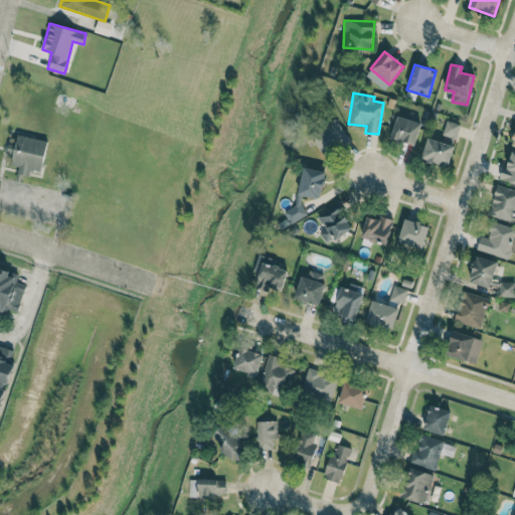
[(390,138),(414,145),(420,123),(396,116),(390,138)]
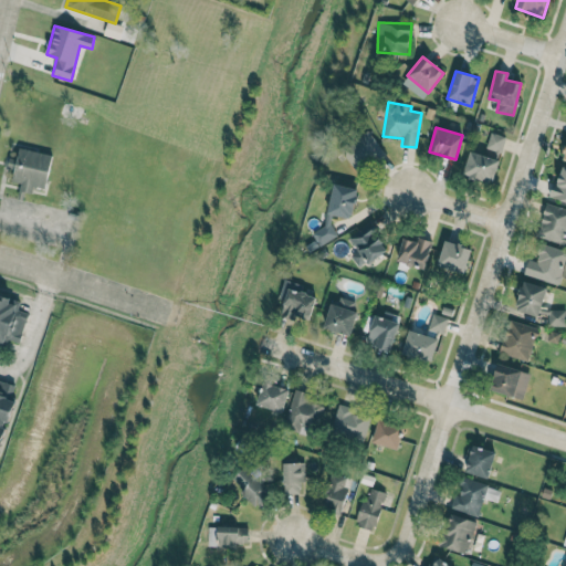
[(341,150),(357,173),(385,154),(368,130),(341,150)]
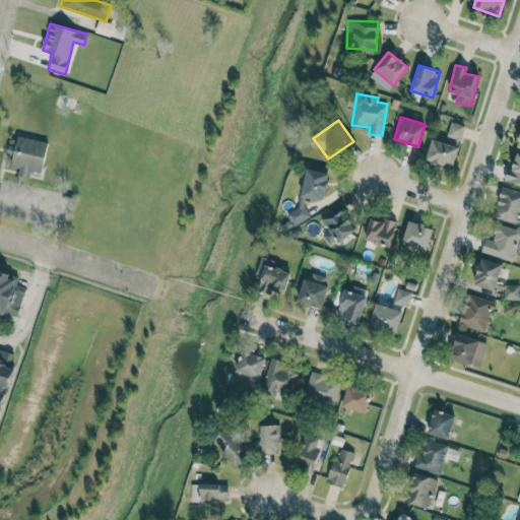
[(447,137),(461,139),(464,124),(450,122),(447,137)]
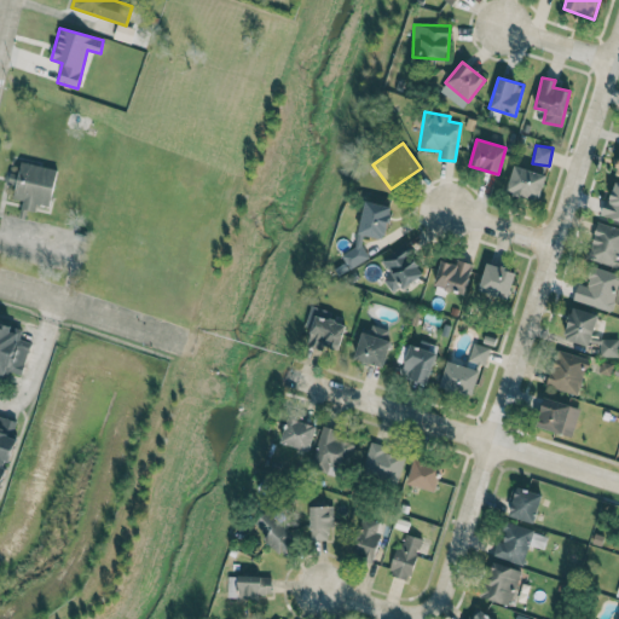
[(57,169),(21,162),(13,198),(23,200),(21,208),(35,212),(36,203),(50,206),(57,169)]
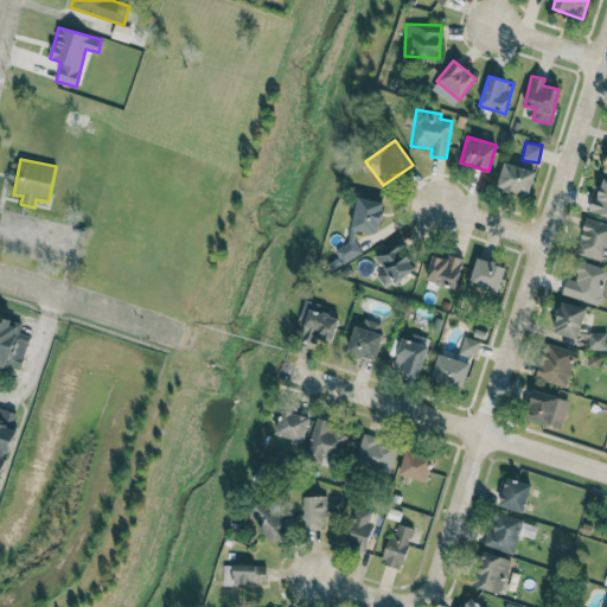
[(529,196),(535,170),(503,164),(497,189),(529,196)]
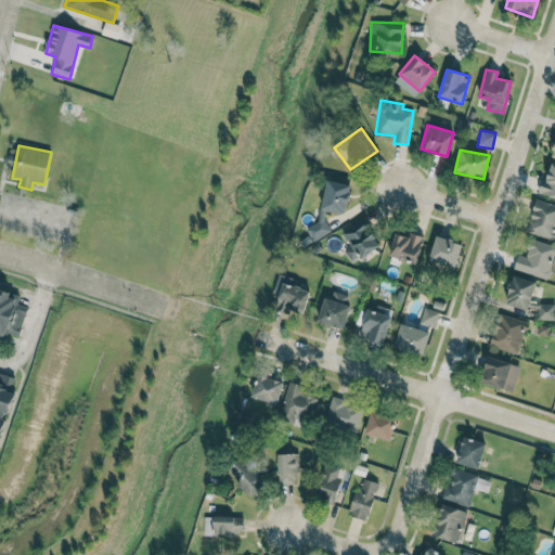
[(554,197),(554,164),(551,163),(545,181),(541,180),(538,193),(554,197)]
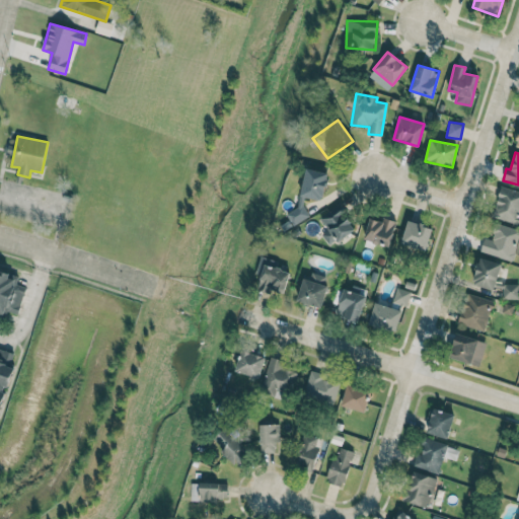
[(304,197),(322,201),(328,173),(306,168),(297,207),(286,214),(293,226),(309,216),(303,204),(304,197)]
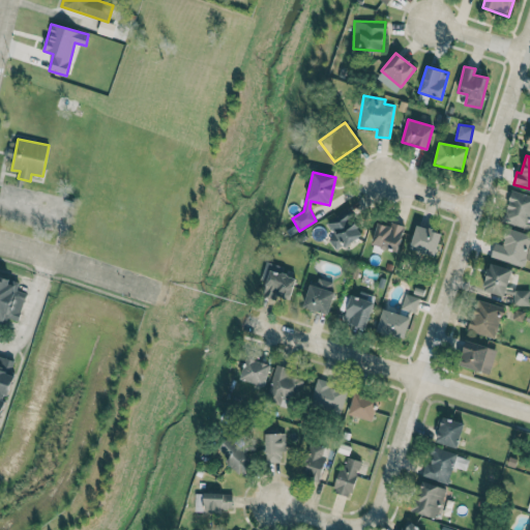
[(502,221),(529,230),(529,225),(529,196),(512,189),(502,221)]
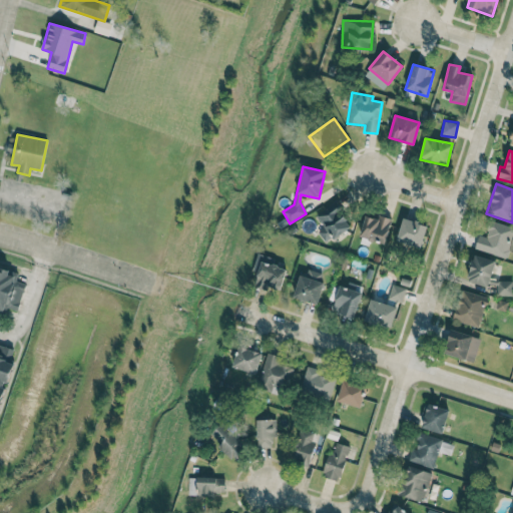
[(351,227),(336,201),(316,213),(324,227),(318,230),(325,242),(351,227)]
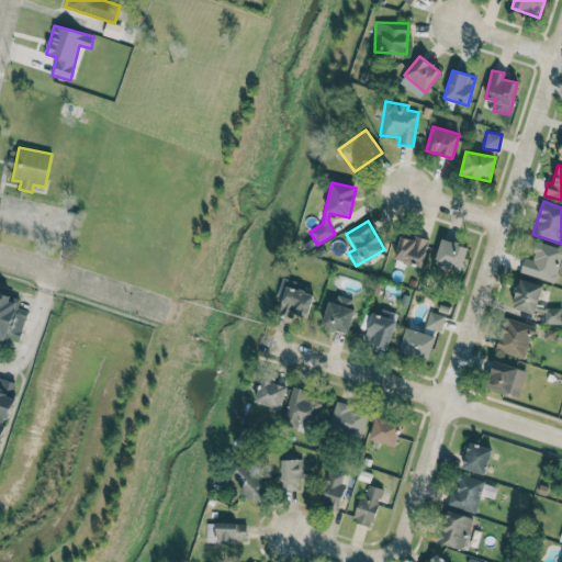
[(428,239),(415,236),(414,239),(400,236),(393,260),(422,267),(428,239)]
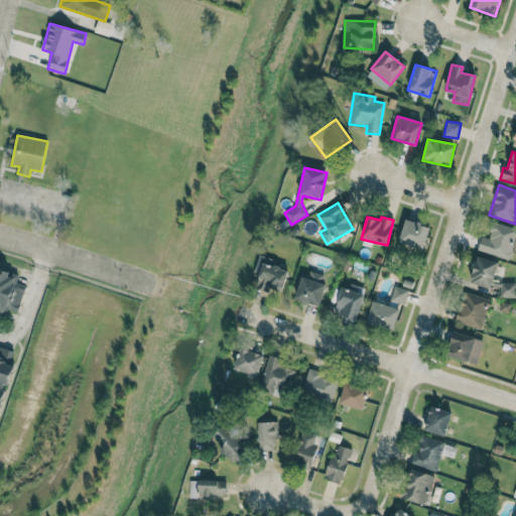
[(429,227),(405,219),(398,243),(422,250),(429,227)]
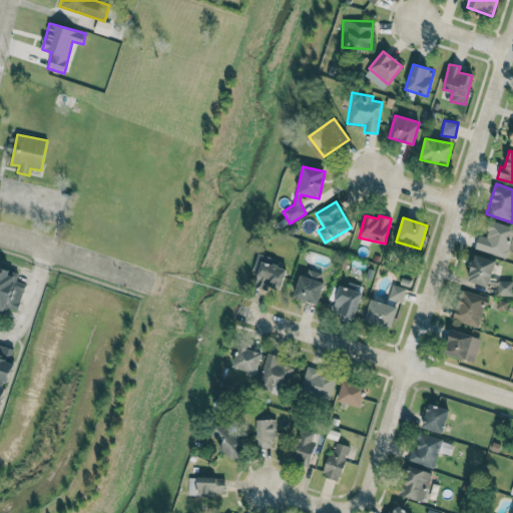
[(474,249),(507,258),(512,232),(512,226),(490,221),(486,236),(478,235),(474,249)]
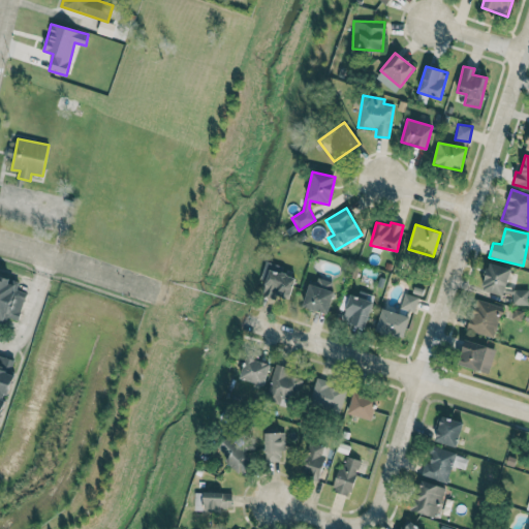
[(510,268),(488,262),(480,290),(503,296),(510,268)]
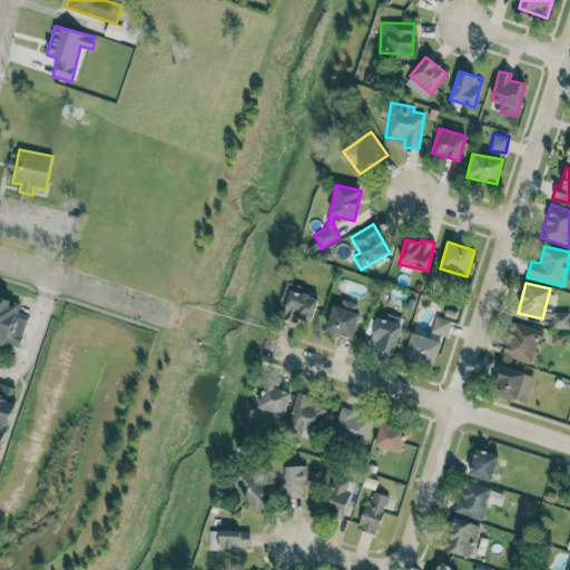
[(318,294),(285,286),(283,293),(288,295),(283,318),(294,322),(294,318),(312,323),(318,294)]
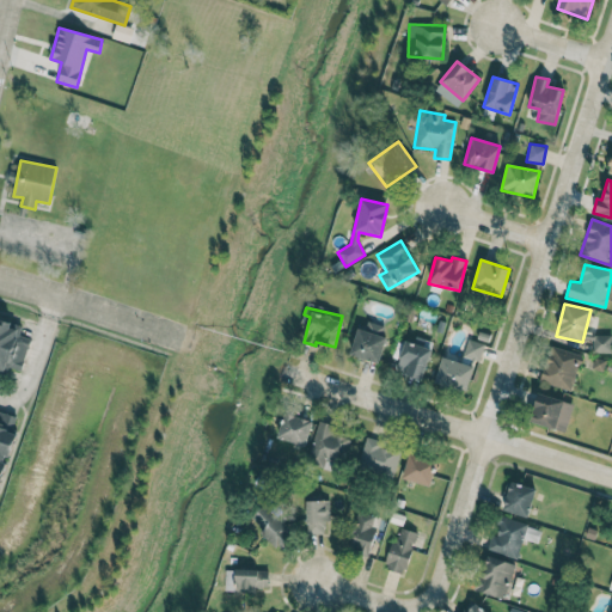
[(0,371),(5,373),(7,366),(20,371),(31,338),(19,335),(23,325),(19,325),(0,319),(0,371)]
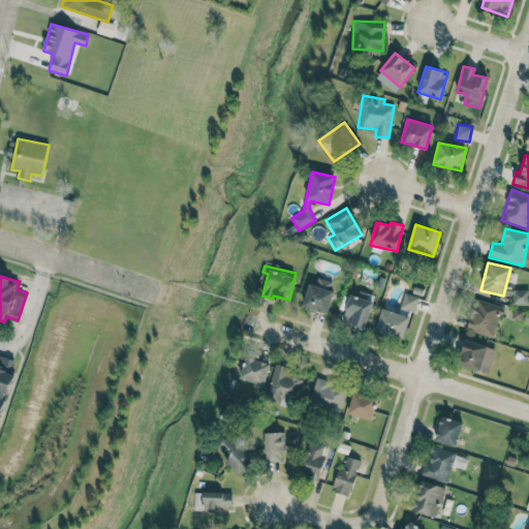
[(336,283),(312,276),(303,307),(327,314),(336,283)]
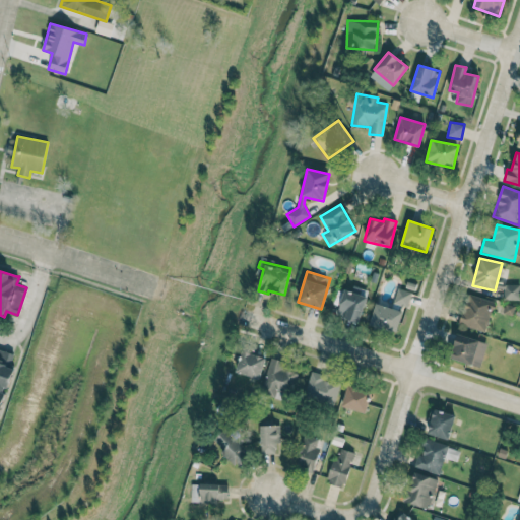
[(519,300),(519,284),(504,284),(504,300),(519,300)]
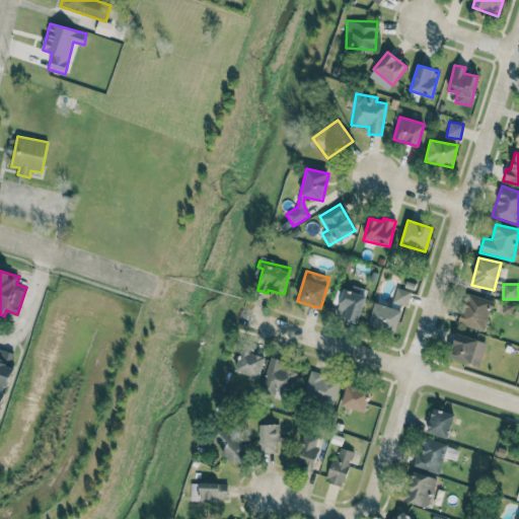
[(367,292),(345,285),(335,314),(357,322),(367,292)]
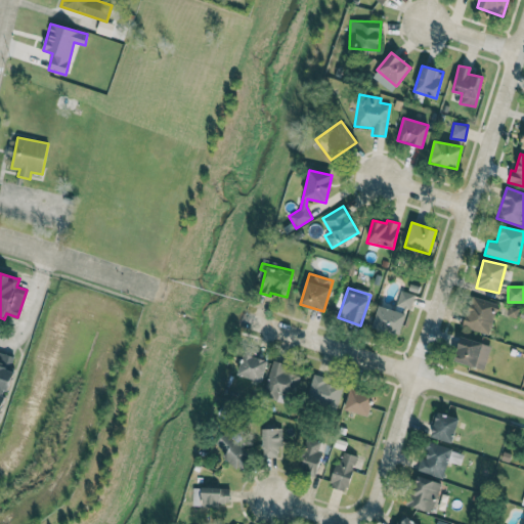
[(396,304),(410,309),(415,295),(400,290),(396,304)]
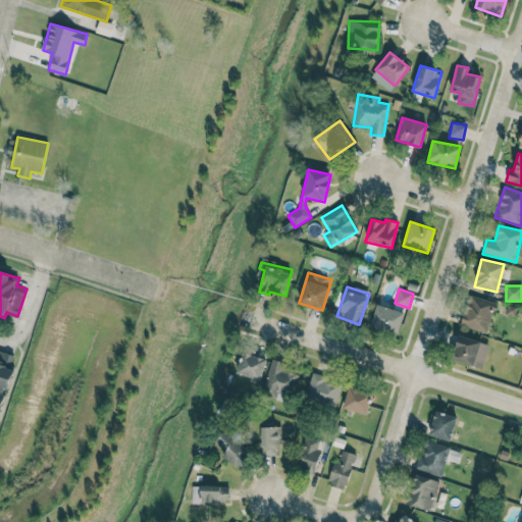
[(460,325),(487,333),(496,303),(469,295),(460,325)]
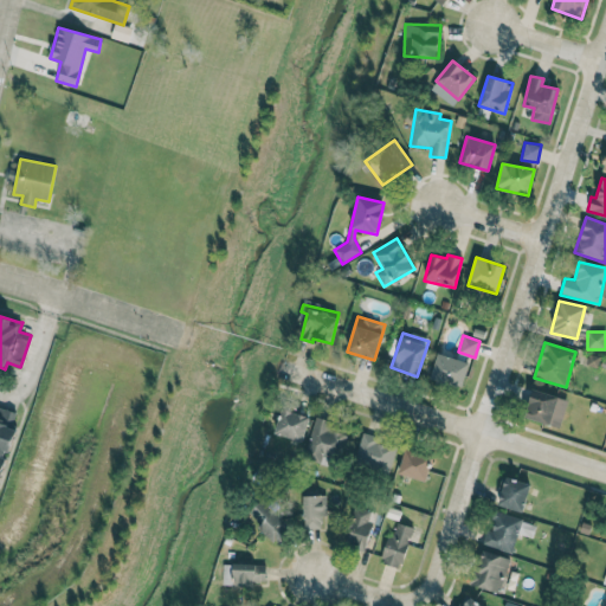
[(469,363),(438,353),(429,378),(459,389),(469,363)]
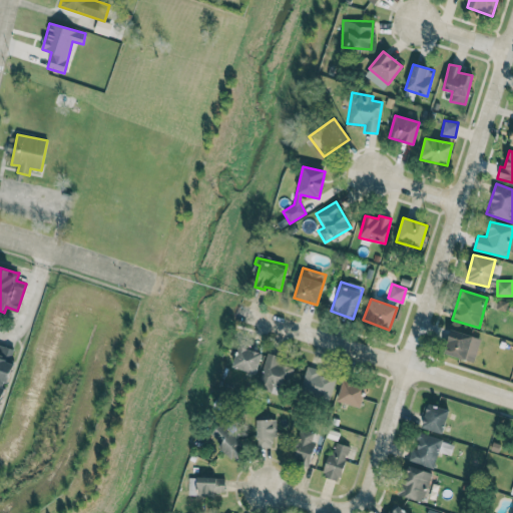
[(473,362),(481,338),(450,329),(443,353),(473,362)]
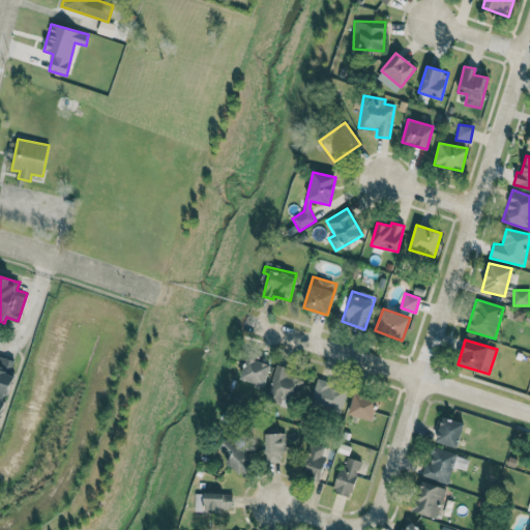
[(0,415),(17,361),(2,357),(0,363),(0,415)]
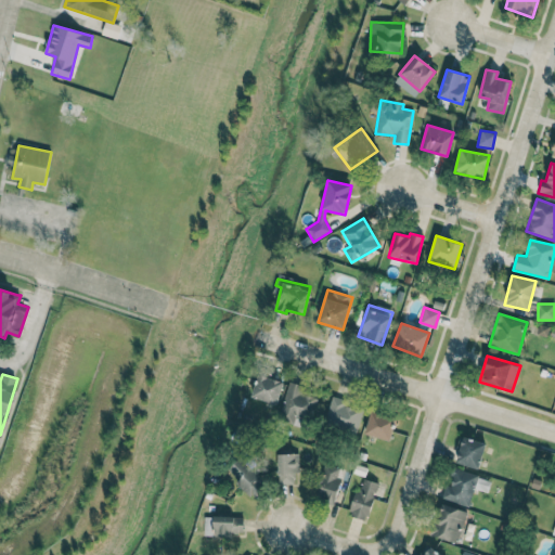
[(276,404),(283,383),(258,374),(252,397),(276,404)]
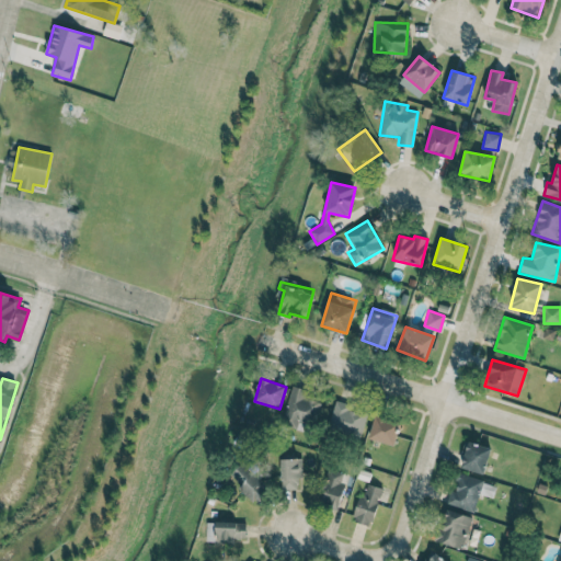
[(297,428),(298,422),(316,426),(321,402),(304,398),(306,389),(292,386),(281,424),(297,428)]
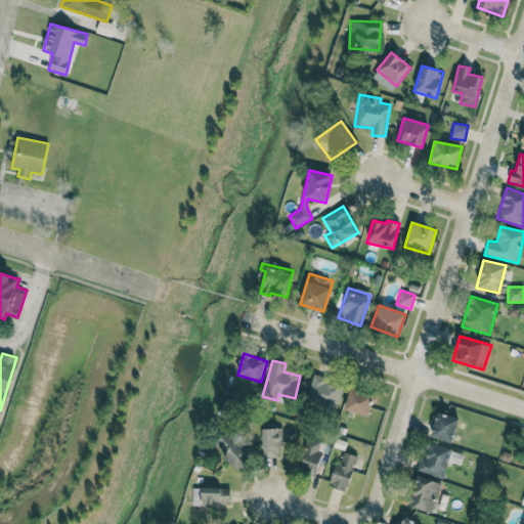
[(305,399),(336,407),(342,384),(312,376),(305,399)]
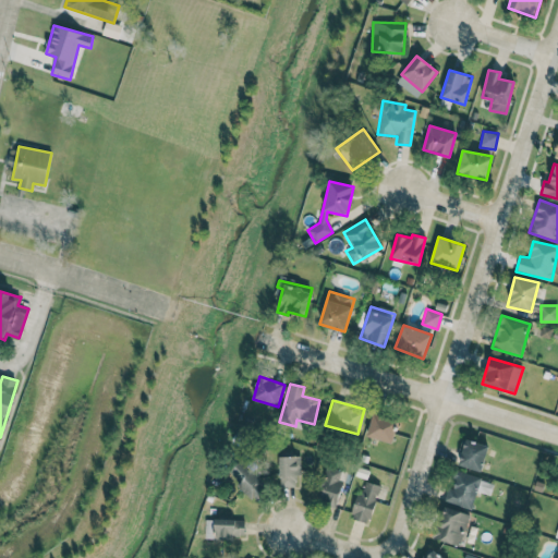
[(365,435),(390,444),(398,422),(373,413),(365,435)]
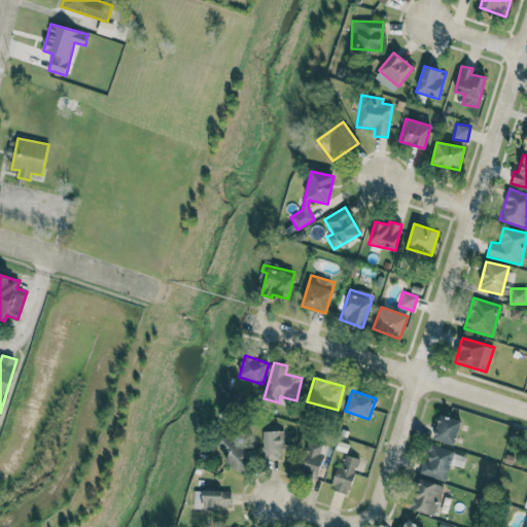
[(454,446),(461,420),(440,415),(432,440),(454,446)]
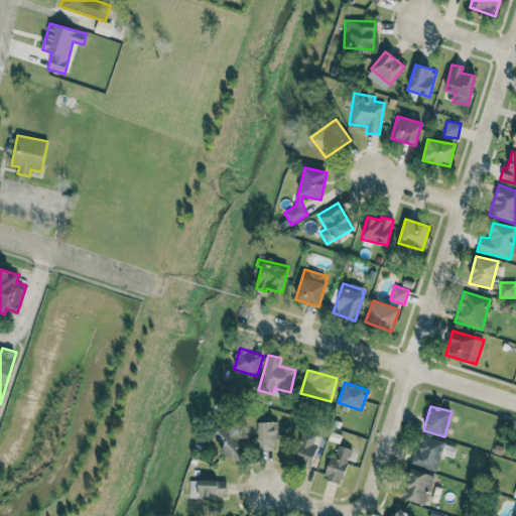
[(276,421),(258,422),(259,449),(277,449),(276,421)]
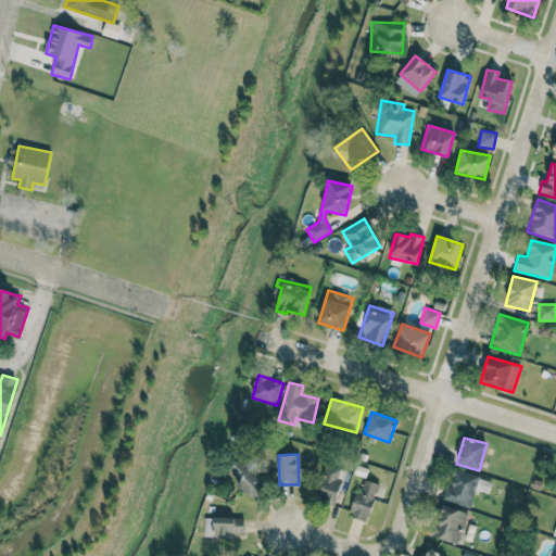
[(255,498),(267,484),(237,458),(225,471),(255,498)]
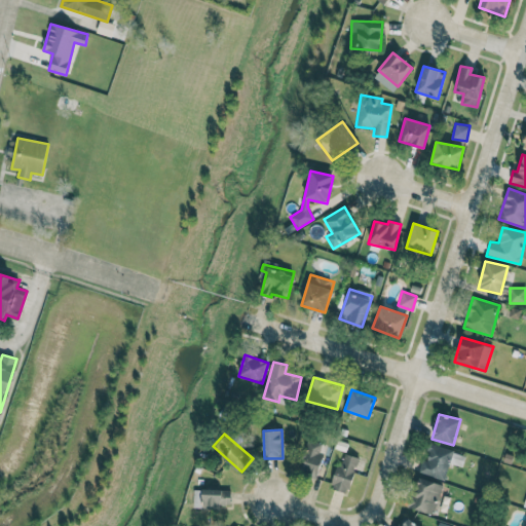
[(322,443),(309,439),(299,473),(316,479),(324,453),(320,452),(322,443)]
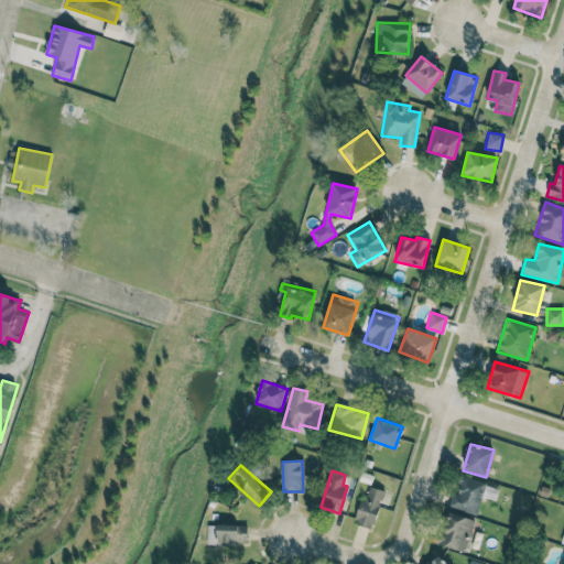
[(354,523),(372,530),(384,490),(369,486),(365,500),(361,498),(354,523)]
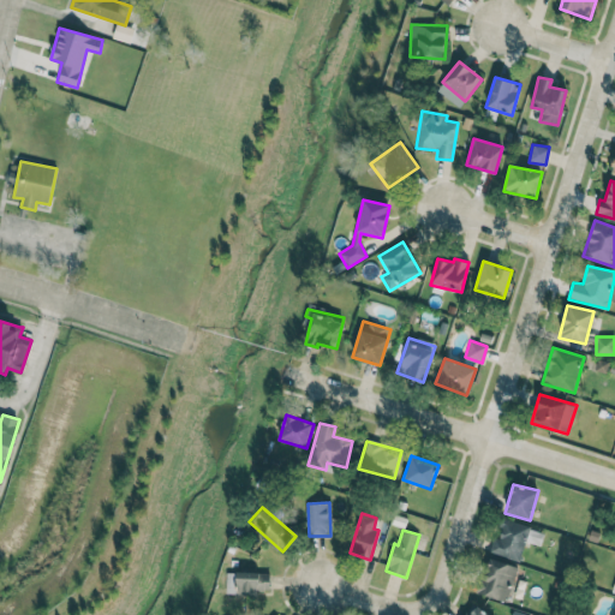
[(505,602),(517,567),(488,557),(477,592),(505,602)]
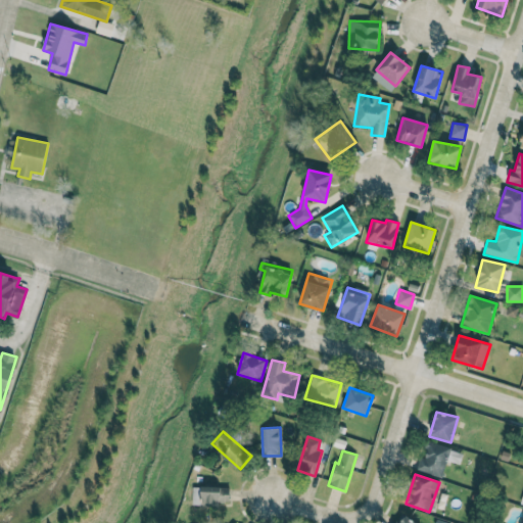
[(230,505),(230,486),(193,487),(193,501),(201,501),(201,506),(230,505)]
